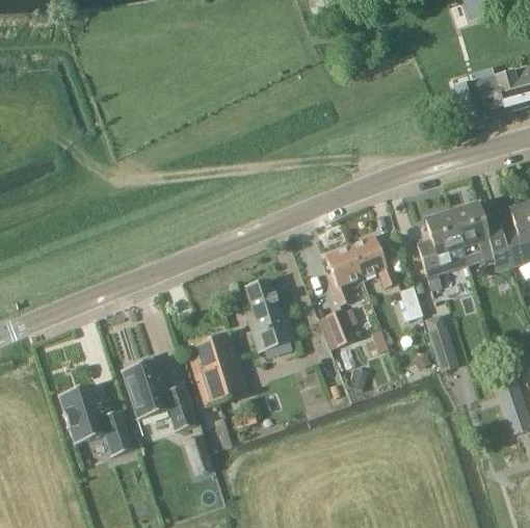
[(462,0),(470,20),(493,11),(488,0),(462,0)]
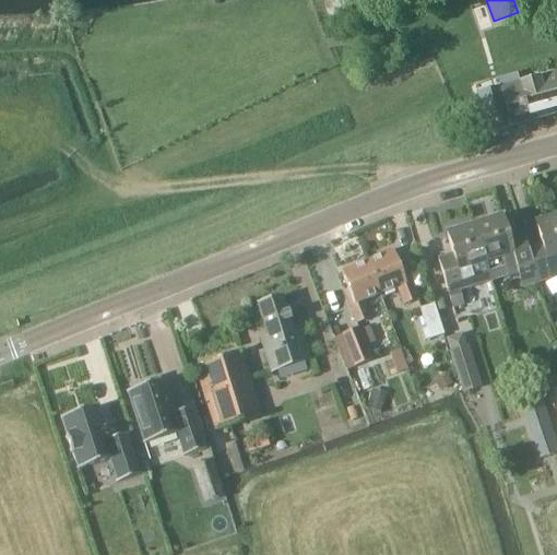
[(511,118),(512,124),(556,110),(556,70),(480,91),(489,125),(511,118)]
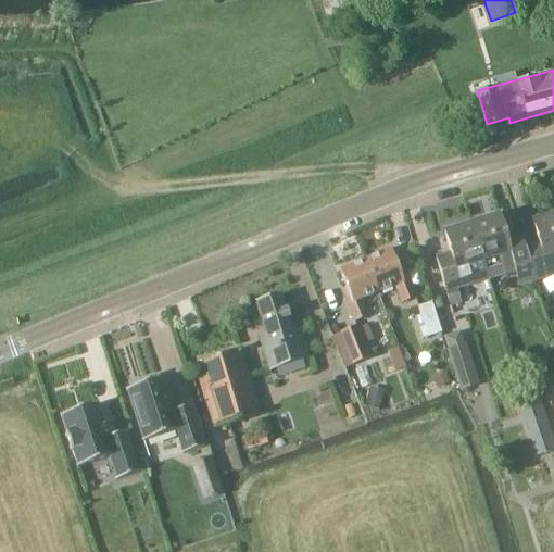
[(541,239),(527,243),(537,276),(553,271),(553,211),(534,217),(541,239)]
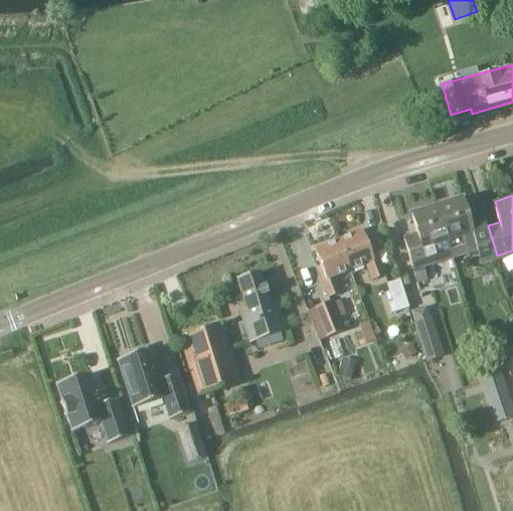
[(464,196),(439,204),(454,253),(483,245),(487,259),(497,256),(488,225),(484,211),(470,216),(464,196)]
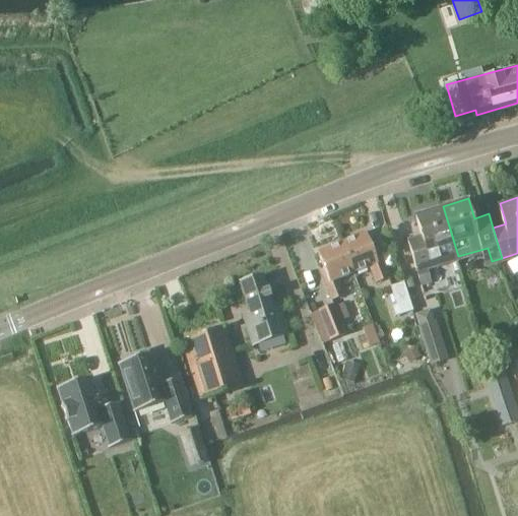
[(458,256),(443,206),(429,210),(428,207),(415,210),(417,217),(418,217),(424,234),(409,237),(422,279),(433,275),(430,265),(458,256)]
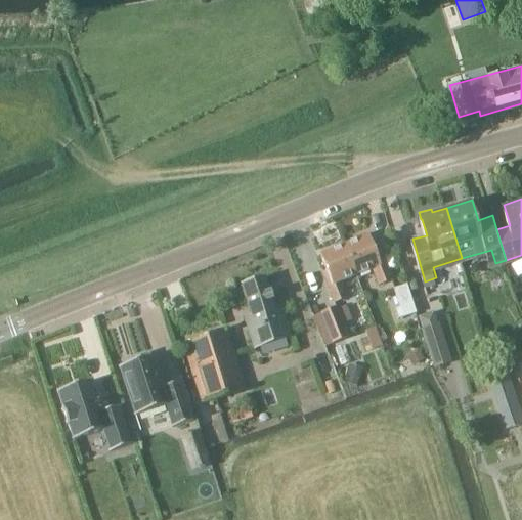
[(370,231),(346,241),(357,271),(374,265),(380,282),(393,276),(381,246),(377,248),(370,231)]
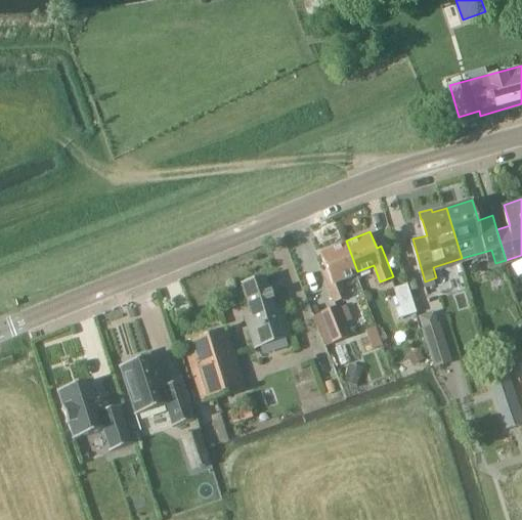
[(357,271),(346,241),(321,251),(329,267),(323,268),(336,299),(348,294),(342,277),(357,271)]
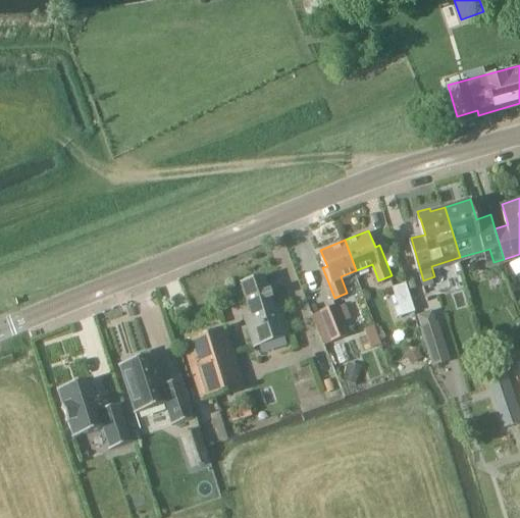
[(274,302),(265,272),(242,279),(251,309),(245,311),(255,343),(291,331),(280,300),(274,302)]
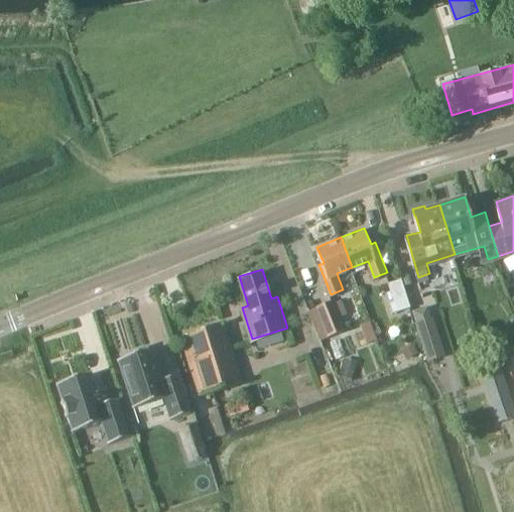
[(410,304),(401,276),(389,280),(394,299),(389,300),(392,309),(400,307),(410,304)]
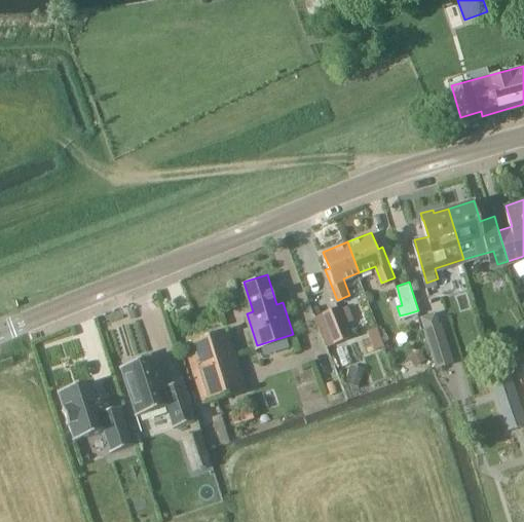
[(315,314),(328,345),(351,336),(339,305),(315,314)]
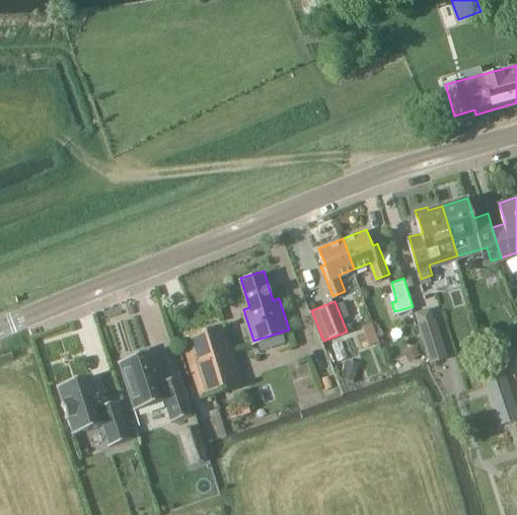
[(447,355),(435,317),(419,322),(431,360),(447,355)]
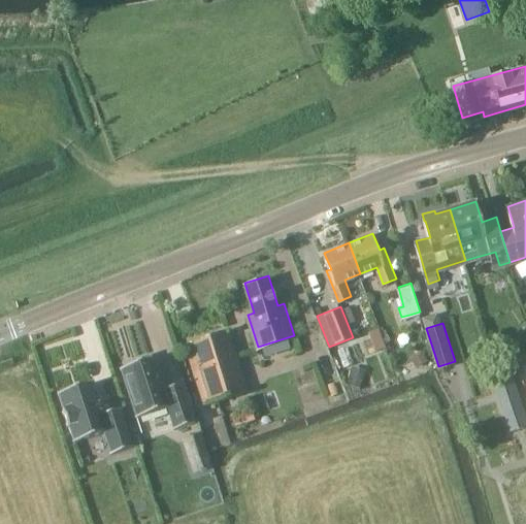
[(188,346),(191,345),(208,400),(248,388),(229,327),(186,340),(188,346)]
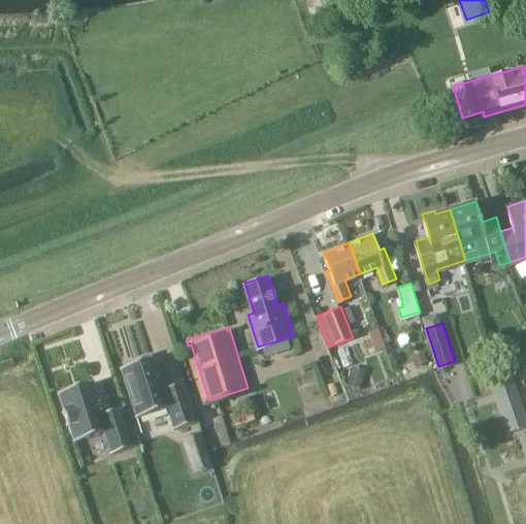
[(425,352),(414,358),(418,366),(429,360),(425,352)]
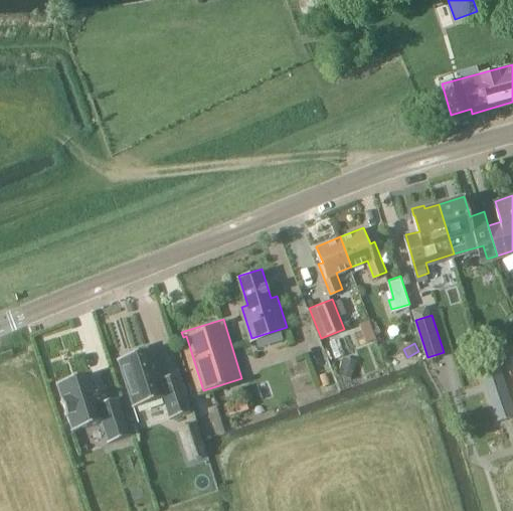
[(132,350),(133,354),(119,358),(120,360),(121,359),(136,404),(134,404),(135,406),(165,396),(171,415),(170,416),(171,417),(192,411),(191,409),(190,410),(179,375),(180,374),(179,373),(161,379),(152,349),(153,349),(152,347),(149,349),(147,345),(132,350)]
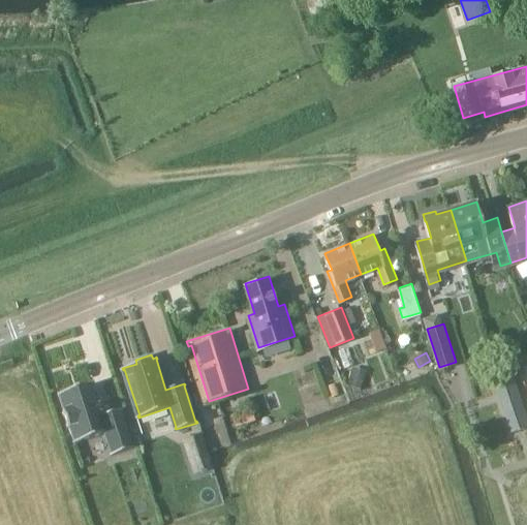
[(496,374),(516,430),(526,426),(526,419),(510,369),(496,374)]
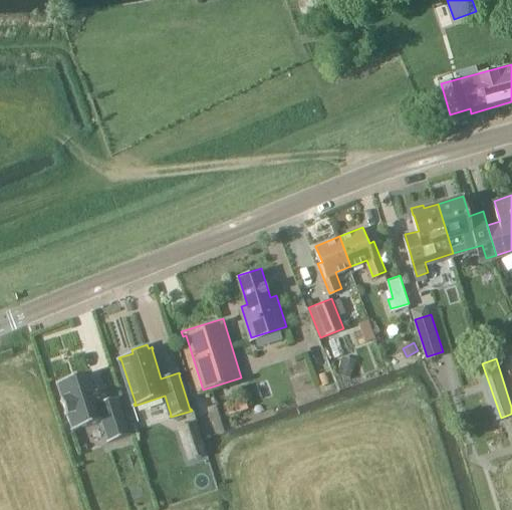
[(339,370),(352,375),(356,363),(343,359),(339,370)]
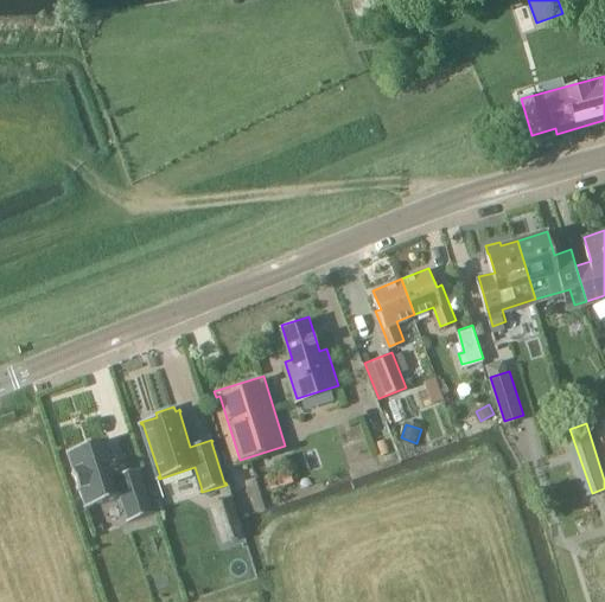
[(108,440),(108,437),(69,450),(69,452),(71,452),(76,468),(74,469),(80,488),(82,487),(88,505),(87,505),(87,507),(123,495),(131,518),(129,518),(129,520),(154,512),(154,510),(152,511),(139,469),(141,469),(140,467),(118,474),(107,440),(108,440)]
